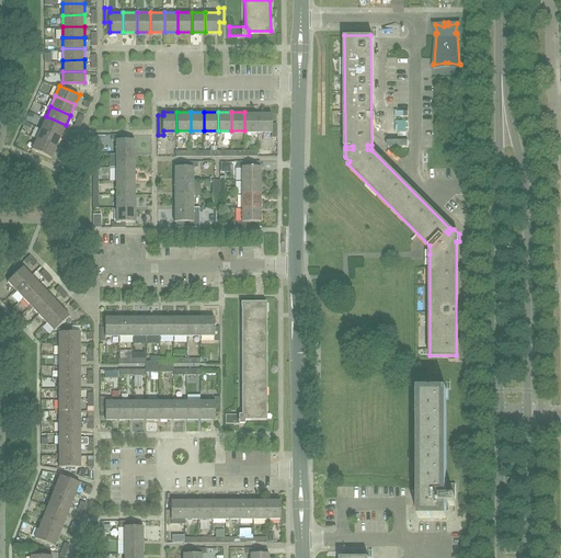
[(259,131),(259,112),(244,112),(244,131),(259,131)]
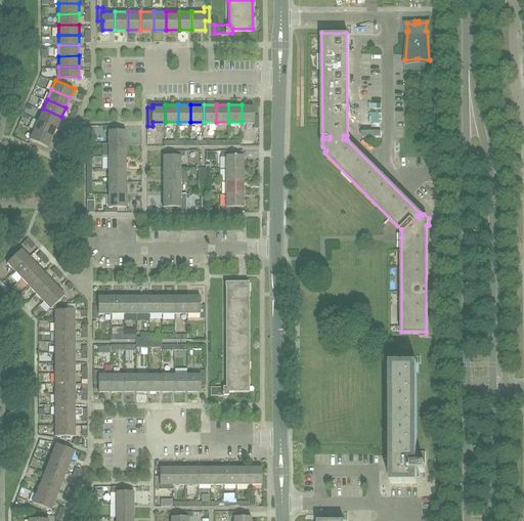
[(259,126),(259,113),(254,113),(254,104),(242,104),(242,122),(254,122),(254,126),(259,126)]
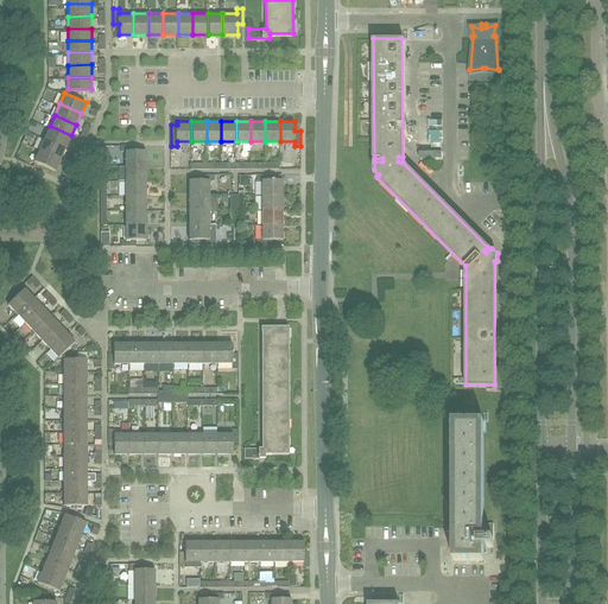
[(71,135),(50,126),(45,137),(67,147),(71,135)]
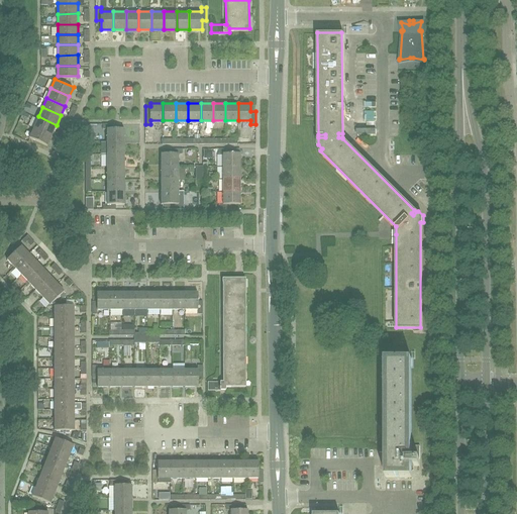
[(57,125),(38,116),(33,126),(53,134),(57,125)]
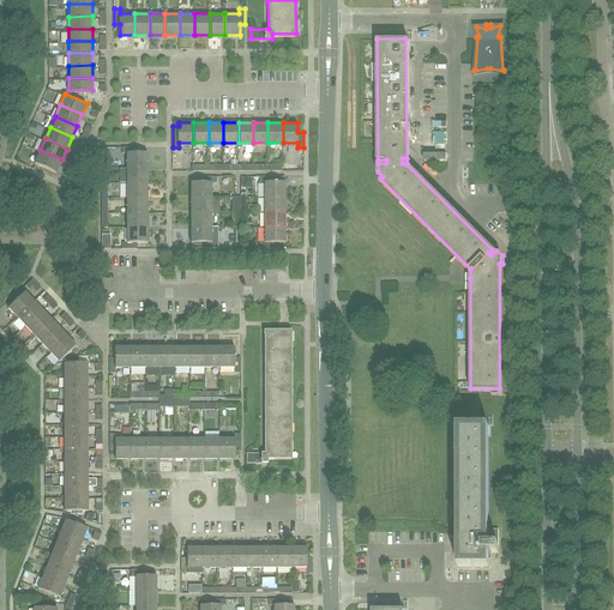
[(127,165),(148,165),(148,150),(137,151),(137,144),(122,145),(122,151),(127,151),(127,165)]
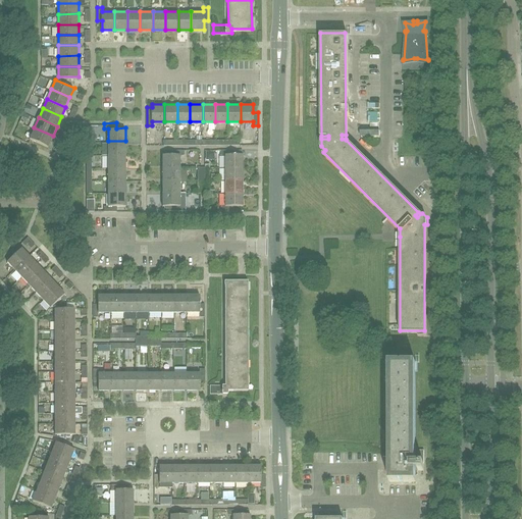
[(53,136),(34,127),(30,137),(48,145),(53,136)]
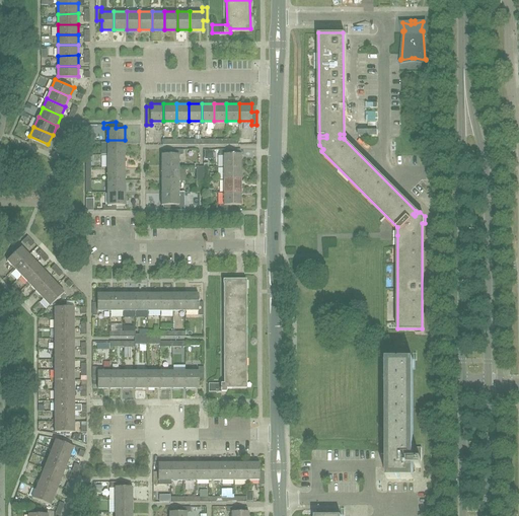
[(107,153),(125,152),(125,140),(107,140),(107,153)]
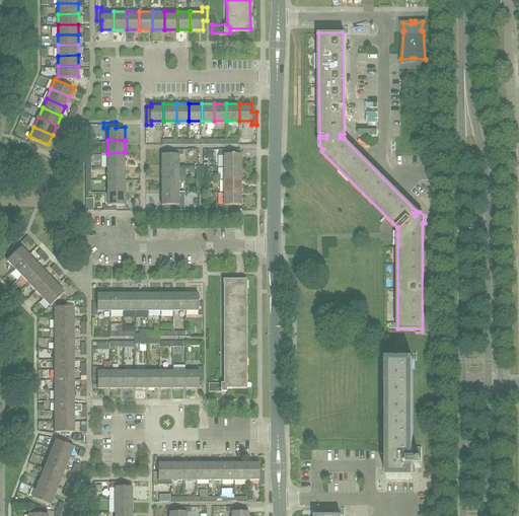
[(161,165),(179,165),(179,152),(183,152),(183,147),(170,147),(170,152),(161,152),(161,165)]
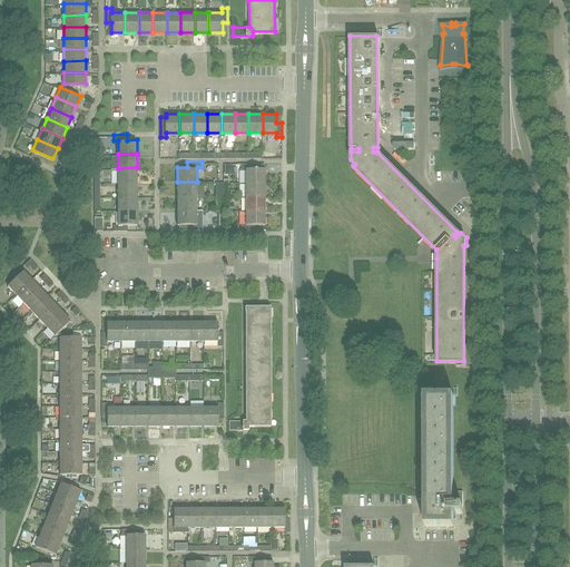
[(265,181),(265,170),(265,167),(255,167),(255,162),(242,162),(242,167),(246,167),(246,181),(265,181)]
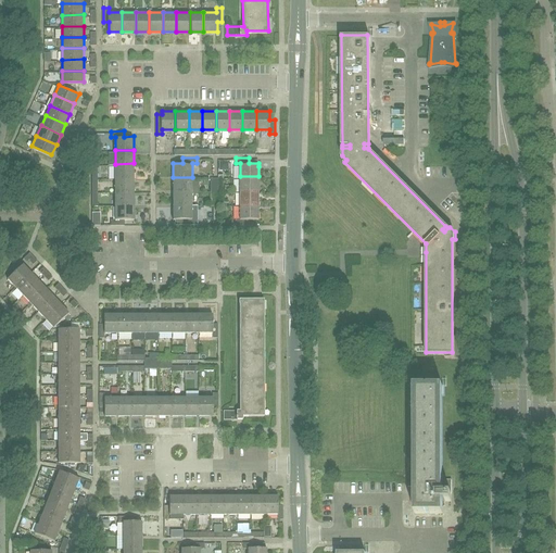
[(115,177),(134,177),(134,163),(115,164),(115,177)]
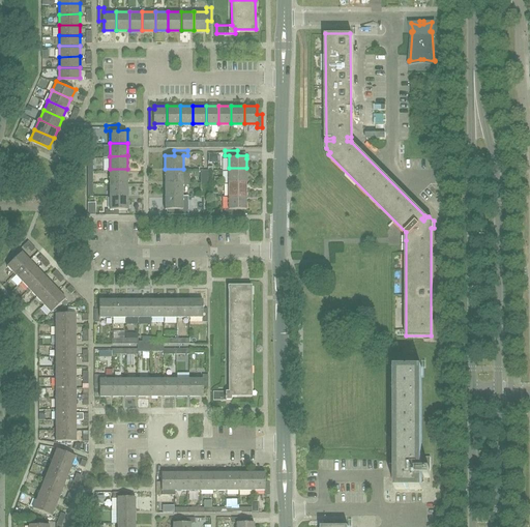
[(246,181),(246,168),(229,168),(229,181),(246,181)]
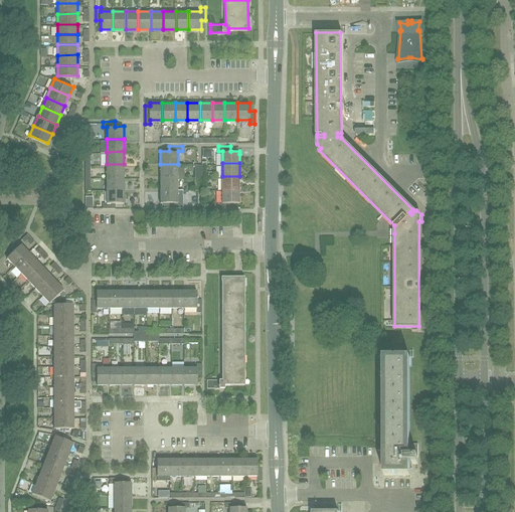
[(107,176),(124,176),(124,164),(107,164),(107,176)]
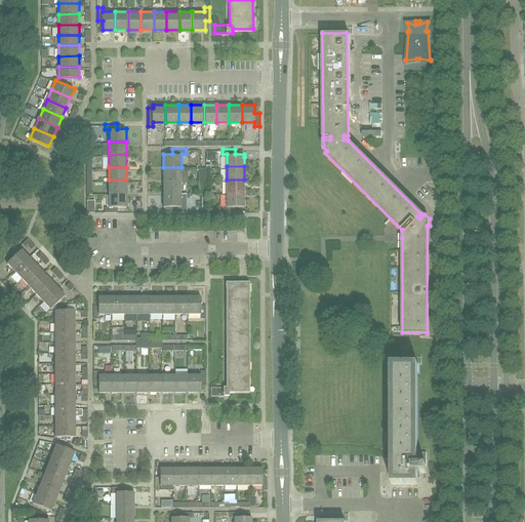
[(164,179),(182,179),(182,167),(163,167),(164,179)]
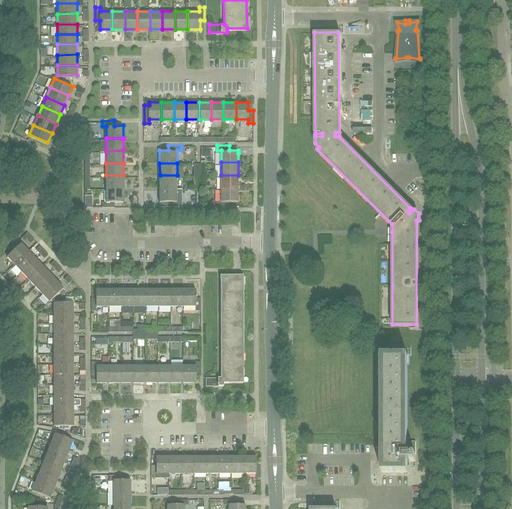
[(106,188),(123,188),(123,175),(106,175),(106,188)]
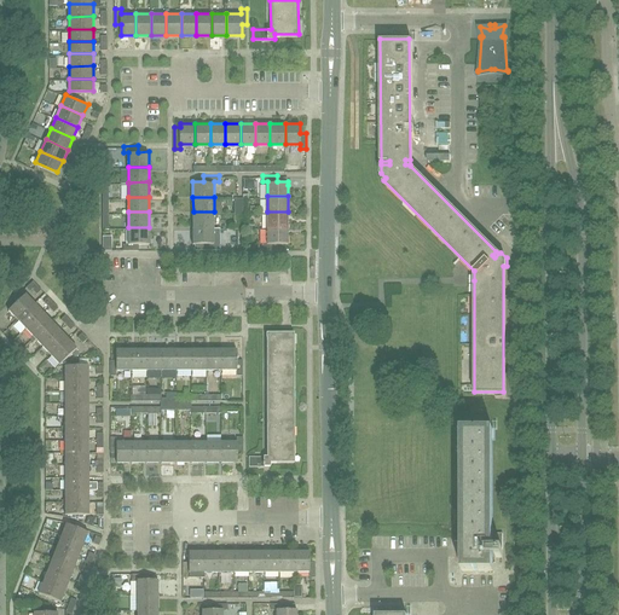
[(219,226),(214,226),(214,212),(194,212),(194,227),(219,227),(219,226)]
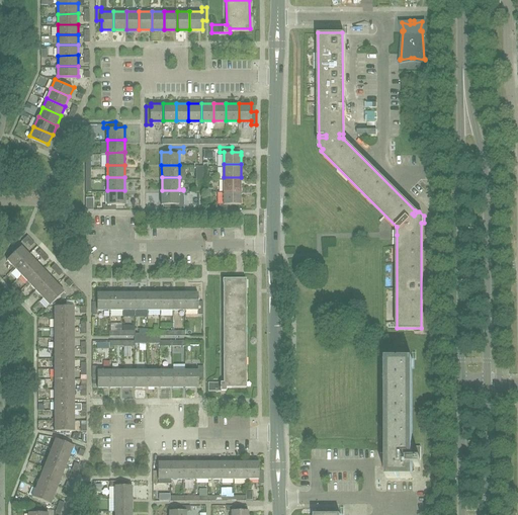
[(241,190),(241,177),(224,177),(224,190),(241,190)]
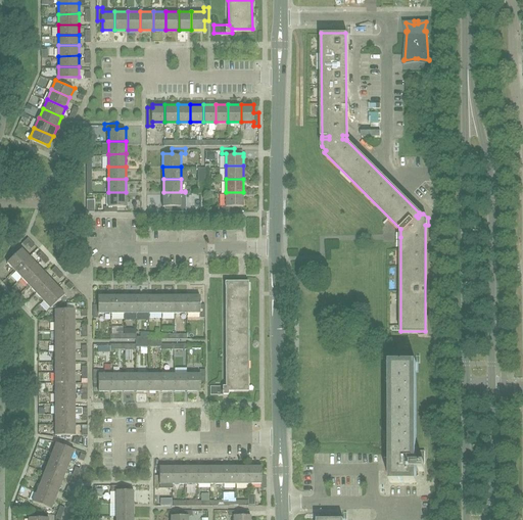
[(104,209),(117,209),(117,204),(127,204),(126,192),(108,192),(109,204),(104,204),(104,209)]
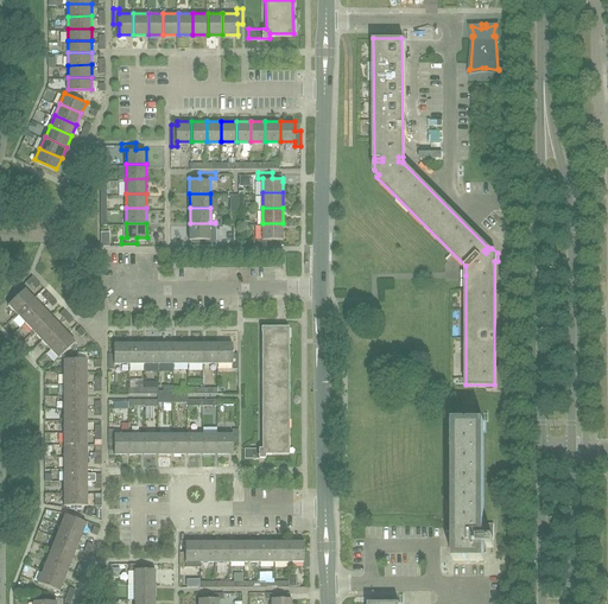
[(215,223),(190,223),(190,237),(191,237),(191,243),(215,243),(215,223)]
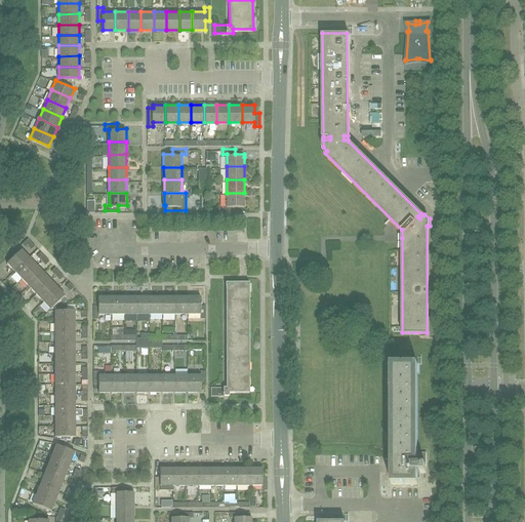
[(244,205),(244,193),(227,193),(227,205),(223,205),(223,210),(235,210),(235,205),(244,205)]
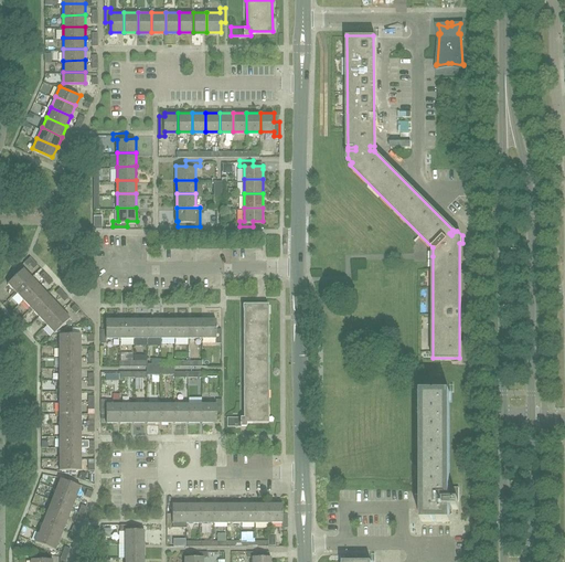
[(38,263),(33,257),(29,262),(34,266),(38,263)]
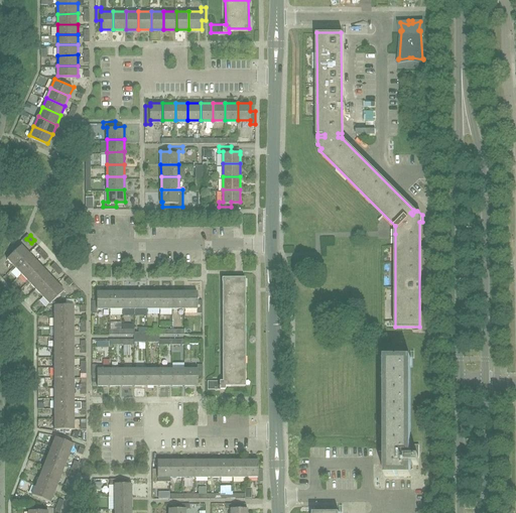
[(7,257),(14,265),(28,251),(21,244),(7,257)]
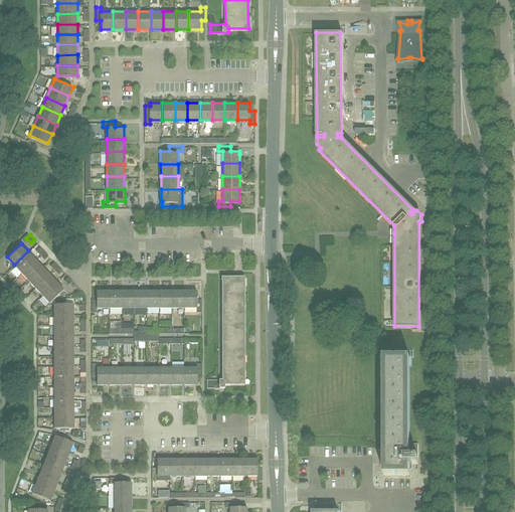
[(44,249),(40,253),(45,258),(48,253),(44,249)]
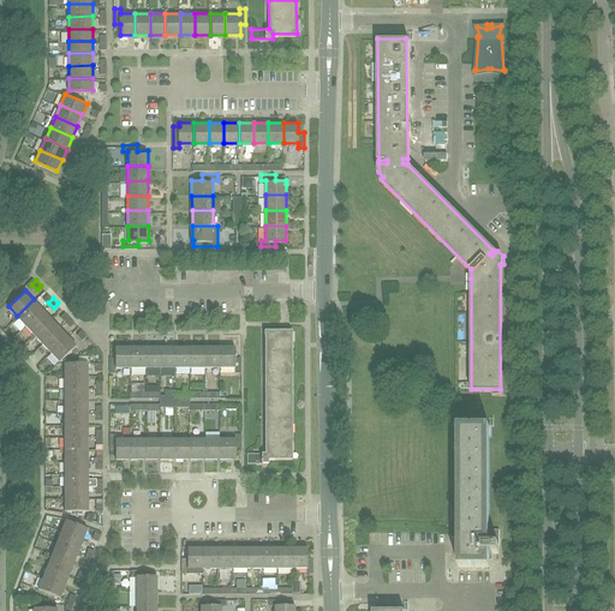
[(34,299),(17,316),(25,324),(42,309),(34,299)]
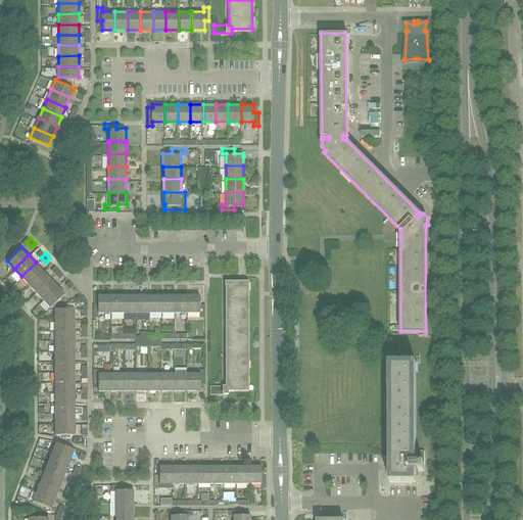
[(21,276),(29,284),(43,270),(36,263),(21,276)]
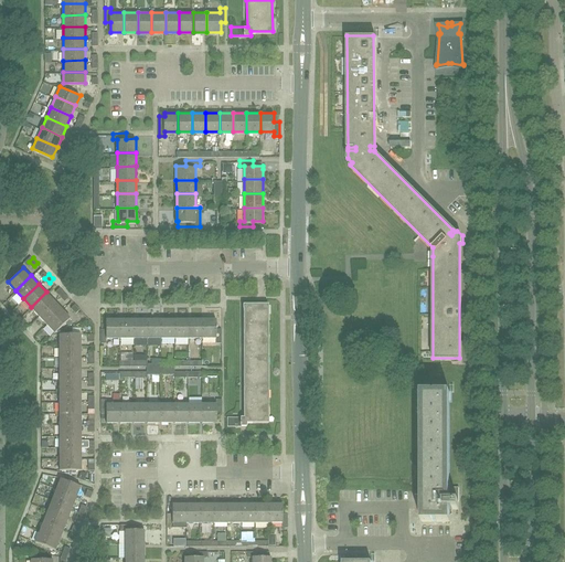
[(46,292),(31,307),(39,315),(54,299),(46,292)]
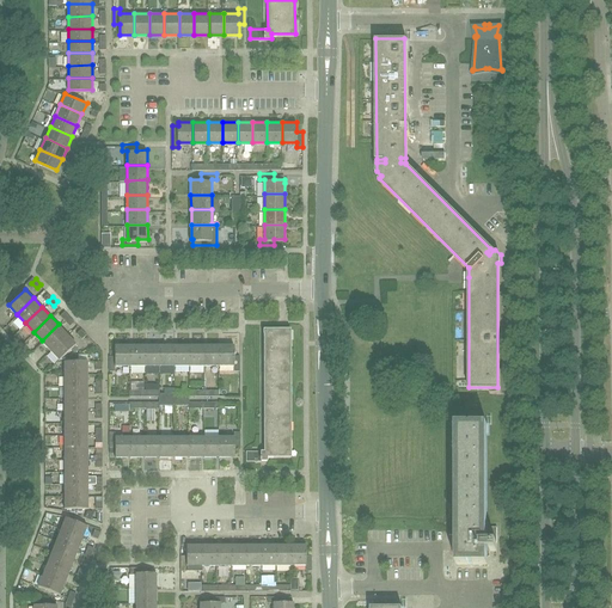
[(42,341),(50,349),(67,333),(59,324),(42,341)]
